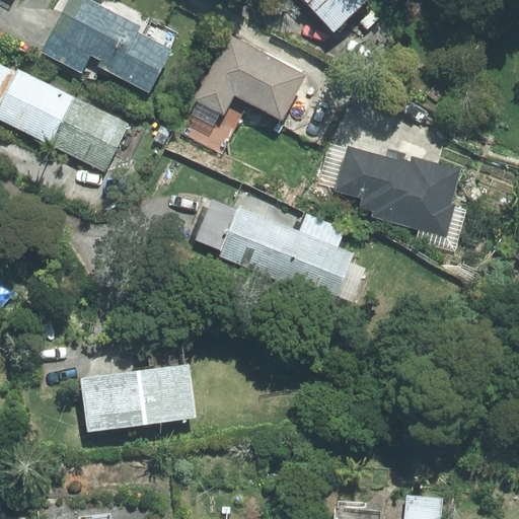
[(96,0),(66,0),(42,50),(82,70),(92,52),(102,57),(99,63),(151,88),(172,46),(138,28),(141,22),(96,0)]
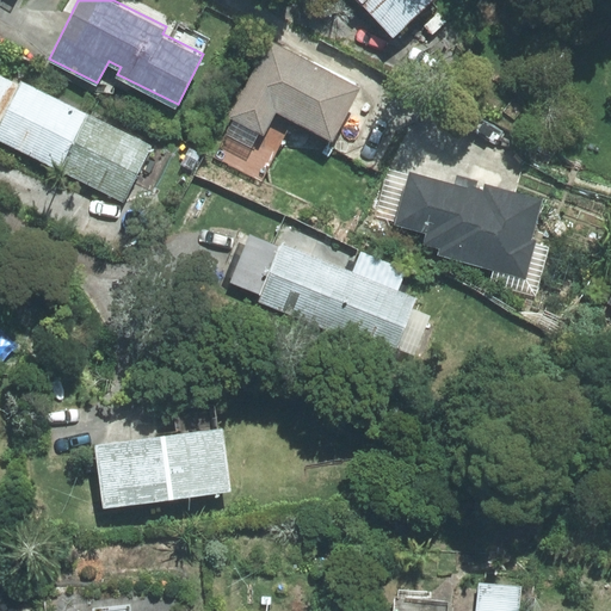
[(360,0),(362,1),(360,2),(394,36),(431,0),(360,0)]
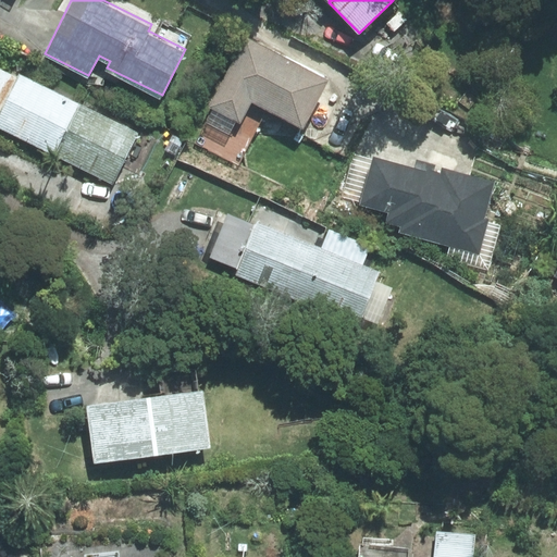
[(394,29),(407,17),(400,10),(387,22),(394,29)]
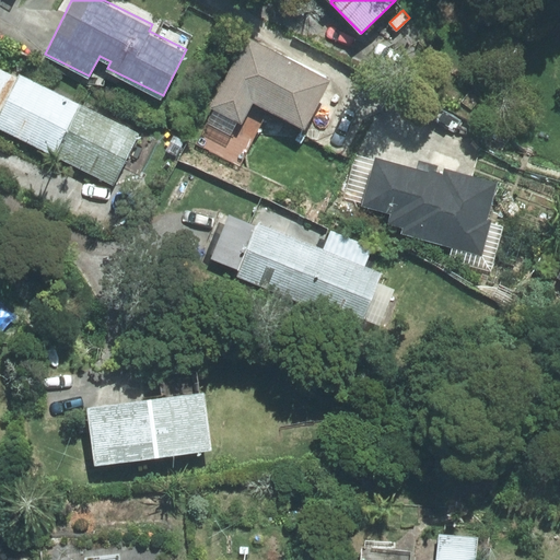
[(211,104),(243,120),(254,101),(305,128),(330,80),(247,35),(211,104)]
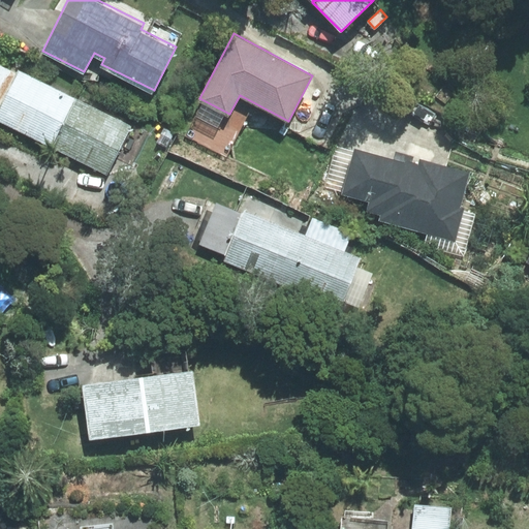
[(17,72),(0,64),(0,120),(53,146),(76,98),(19,69),(17,72)]
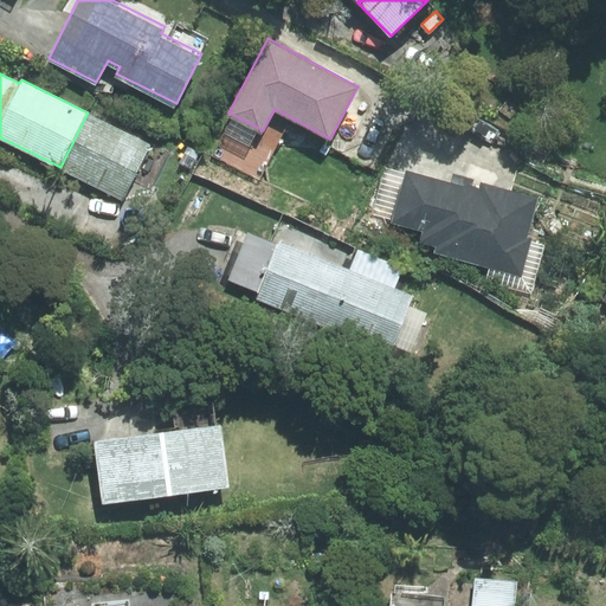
[(88,113),(60,167),(124,199),(150,144),(88,113)]
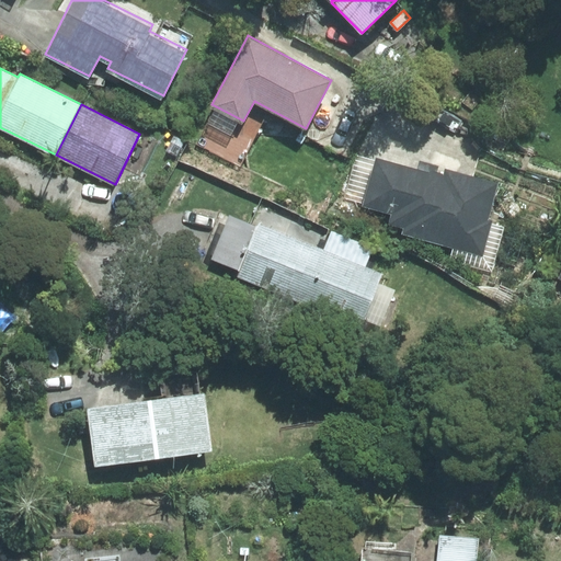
[(187,142),(174,135),(164,153),(176,160),(187,142)]
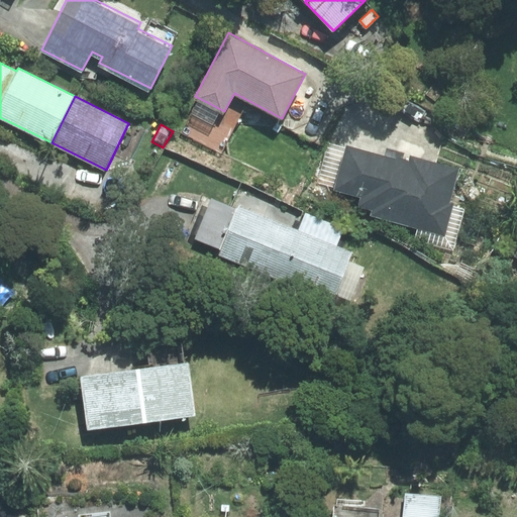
[(444,235),(452,203),(448,202),(458,168),(409,154),(408,159),(402,157),(403,152),(387,147),(385,157),(347,146),(335,189),(362,196),(358,206),(372,209),(370,215),(444,235)]
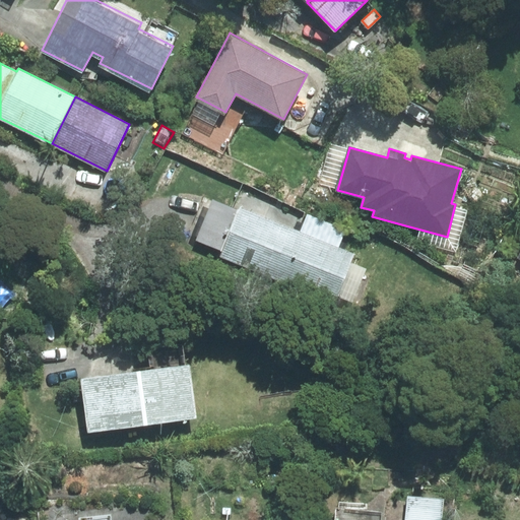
[(355,251),(241,204),(219,254),(335,302),(355,251)]
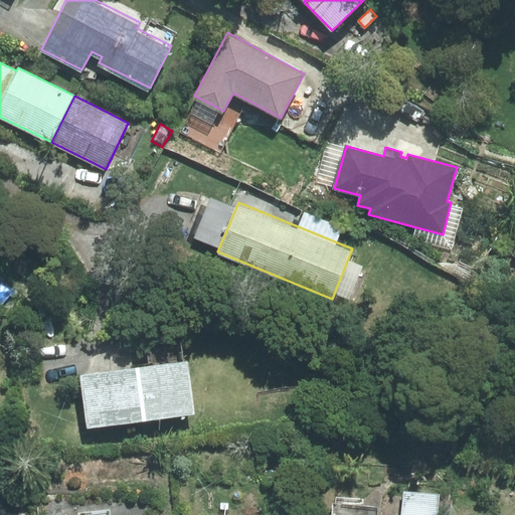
[(373,335),(387,340),(392,326),(378,322),(373,335)]
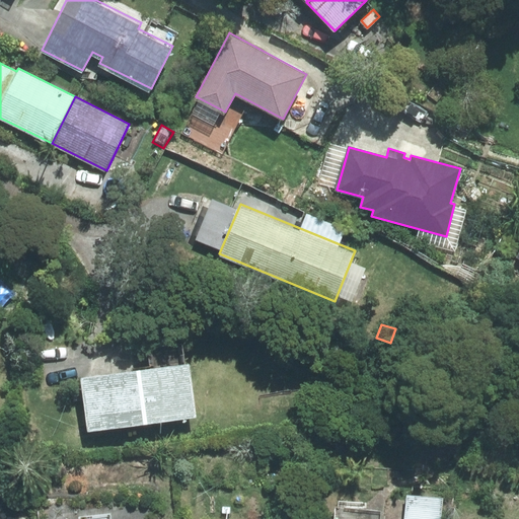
[(88,428),(198,415),(192,361),(82,374),(88,428)]
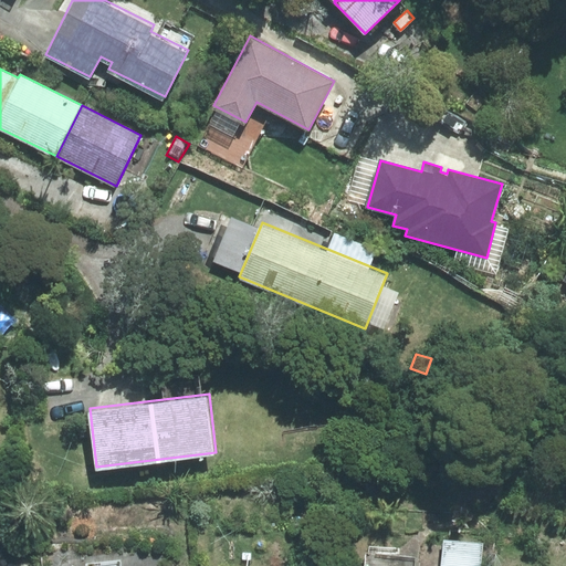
[(439,565),(481,565),(484,542),(442,536),(439,565)]
